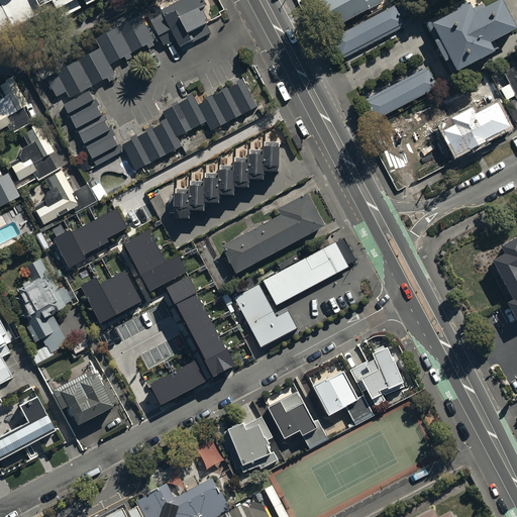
[(0,0),(0,32),(53,5),(60,18),(93,0),(0,0)]
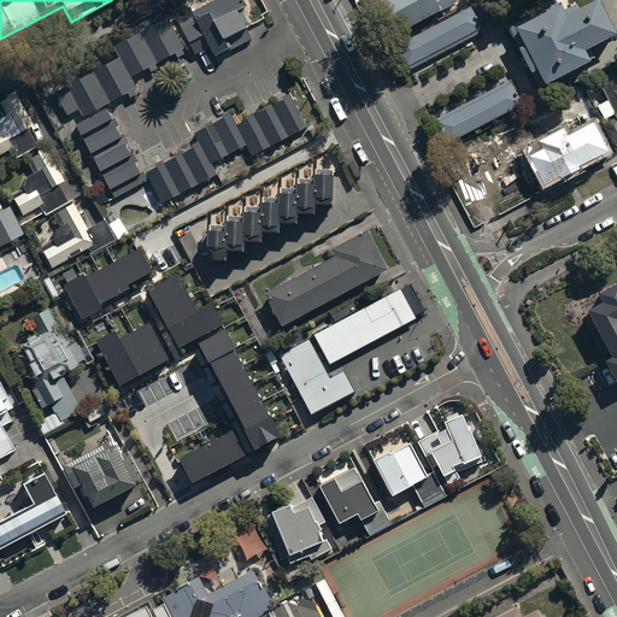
[(181,24),(195,53),(209,46),(213,54),(228,46),(230,50),(252,39),(245,25),(247,24),(240,10),(245,7),(240,0),(211,0),(191,11),(194,17),(181,24)]
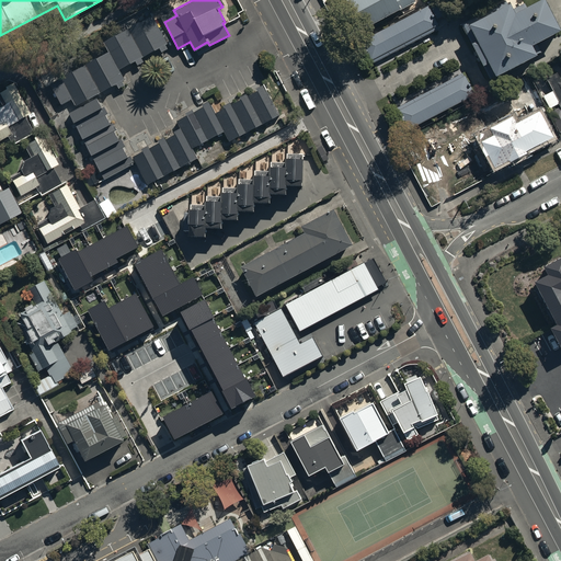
[(343,0),(359,29),(399,7),(400,9),(415,1),(414,0),(343,0)]
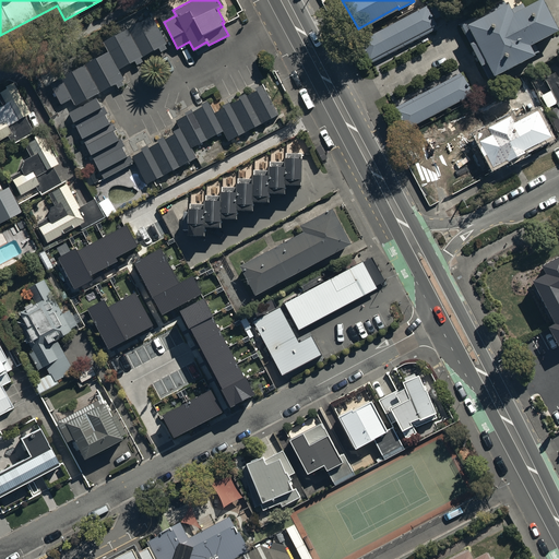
[(460,25),(482,67),(488,63),(495,75),(535,55),(530,46),(558,30),(558,28),(544,0),(538,0),(513,13),(509,3),(506,6),(503,2),(460,25)]
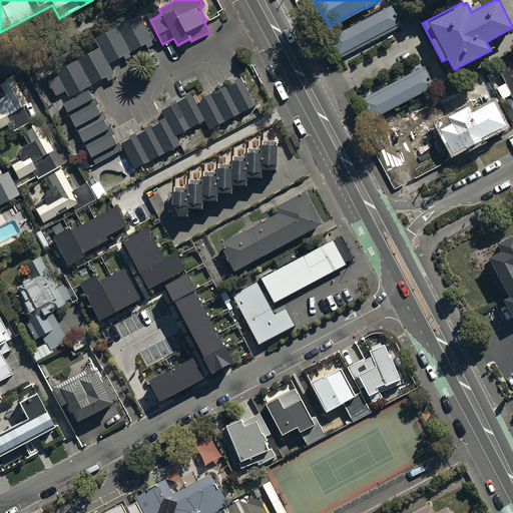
[(400,21),(391,4),(330,36),(339,53),(400,21)]
